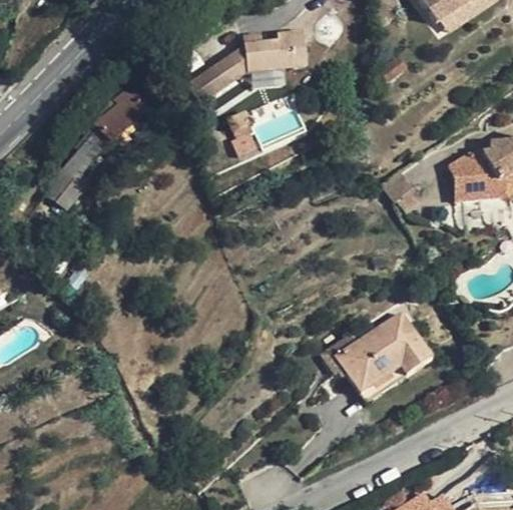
[(428,0),(441,17),(463,0),(428,0)]
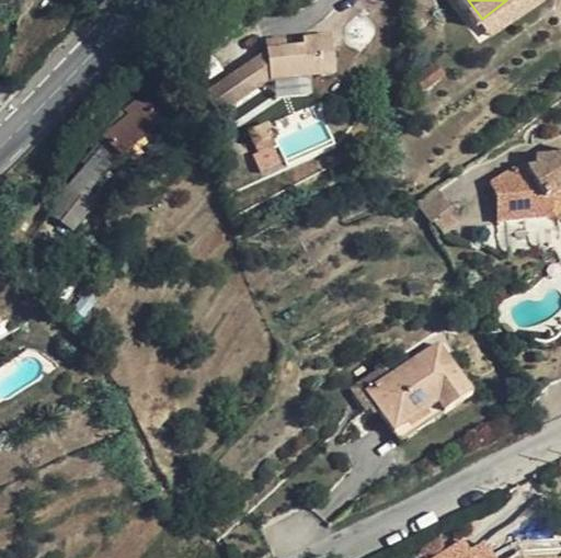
[(506,0),(482,19),(490,30),(521,8),(515,0),(506,0)]
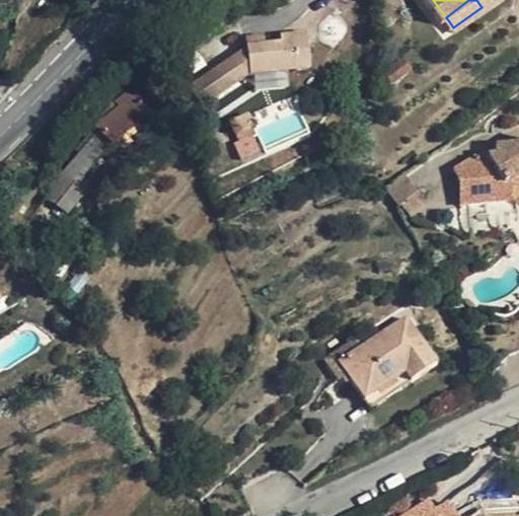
[(280,40),(265,42),(247,43),(188,84),(203,105),(248,74),(308,68),(305,30),(280,32),(280,40)]
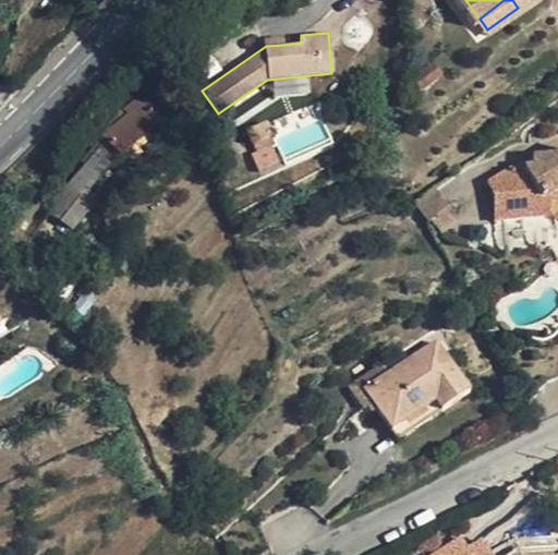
[(265,37),(266,46),(284,45),(283,36),(265,37)]
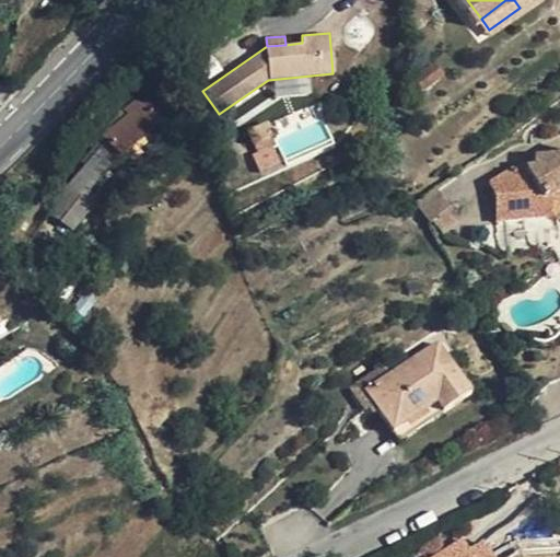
[(442,78),(432,62),(411,76),(421,91),(442,78)]
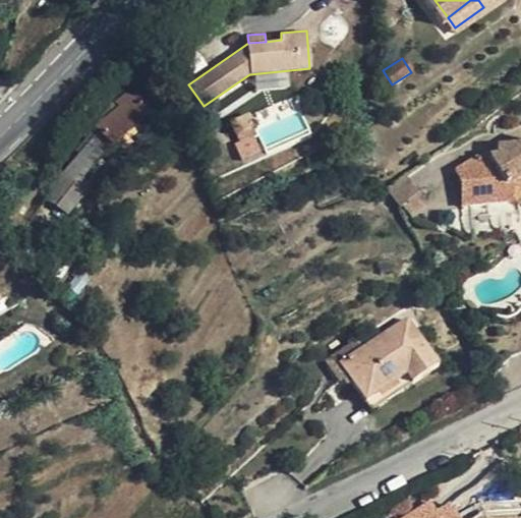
[(113,96),(99,111),(105,119),(97,126),(99,130),(109,144),(149,111),(136,93),(130,97),(126,91),(117,99),(113,96)]
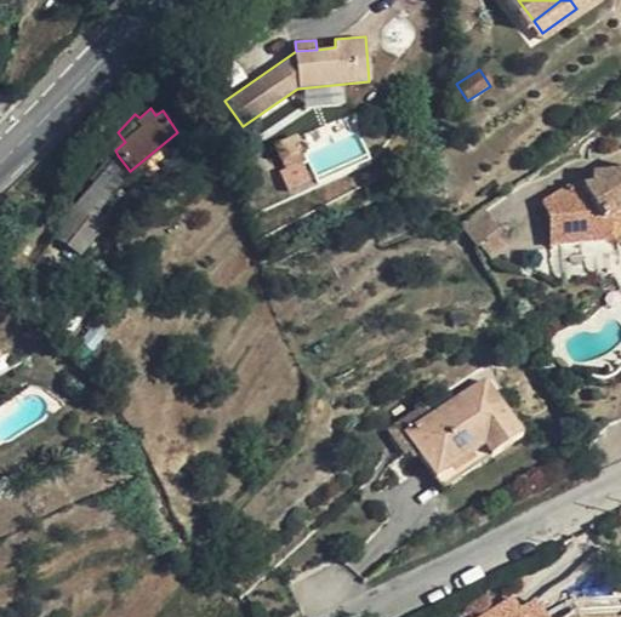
[(273,142),(292,186),(311,178),(291,133),(273,142)]
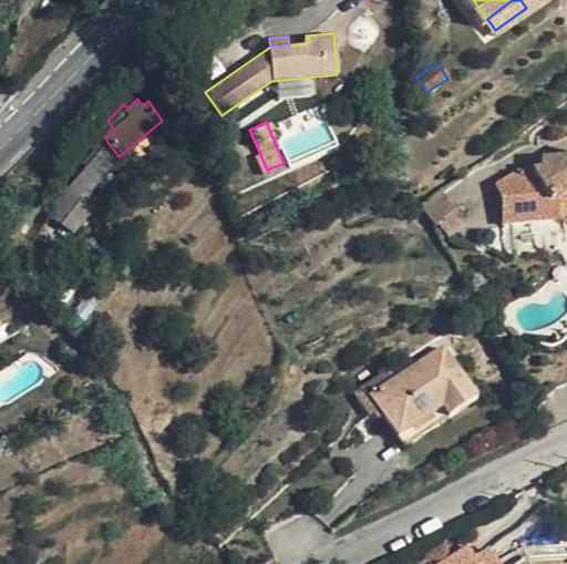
[(88,193),(119,156),(107,142),(58,202),(69,213),(62,223),(71,232),(96,202),(88,193)]
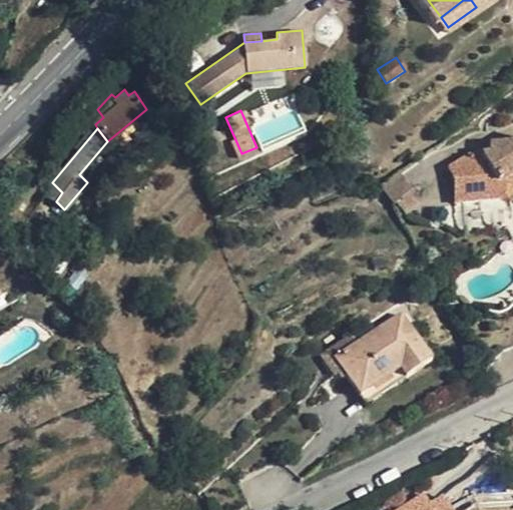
[(512,140),(510,143),(490,144),(490,154),(466,157),(448,168),(453,179),(454,205),(459,234),(502,224),(498,200),(500,196),(502,192),(502,185),(501,181),(512,174),(512,140)]
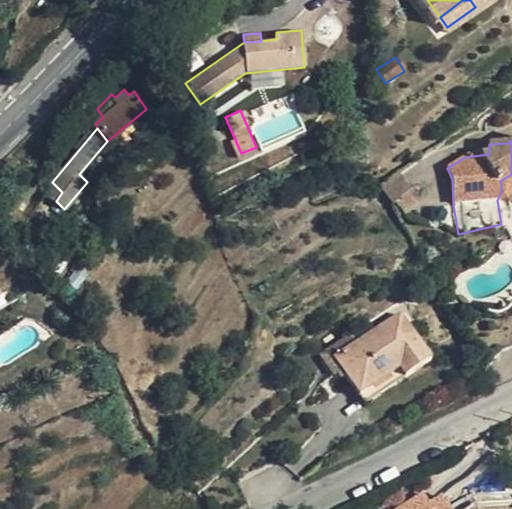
[(396,200),(412,187),(400,172),(380,183),(393,203),(396,200)]
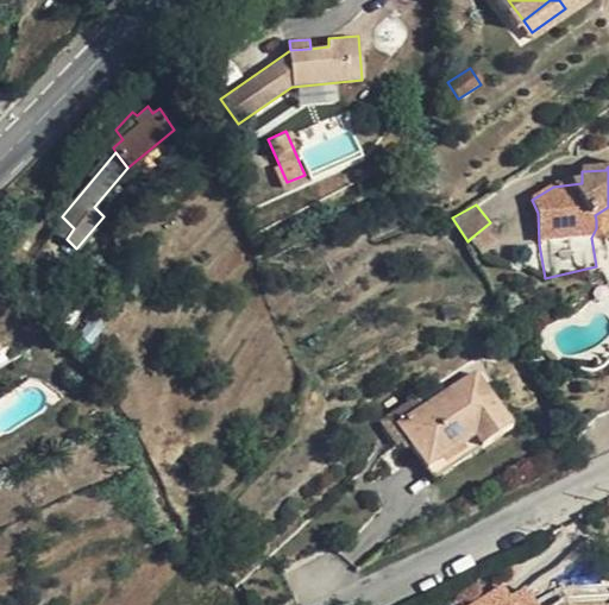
[(483,253),(501,237),(490,222),(471,238),(483,253)]
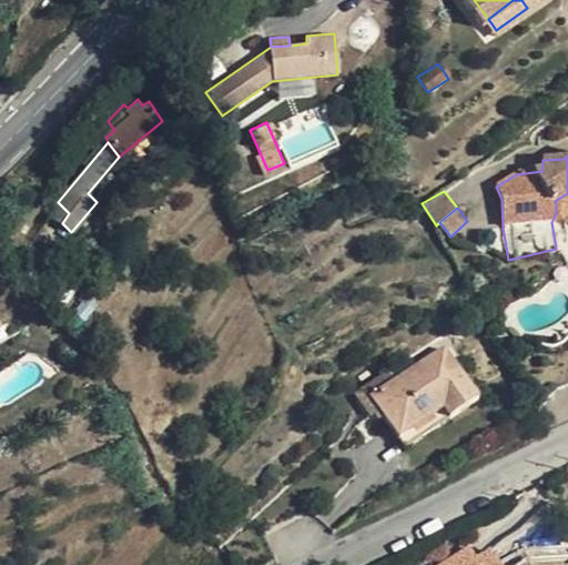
[(560,281),(567,276),(567,266),(567,264),(555,270),(560,281)]
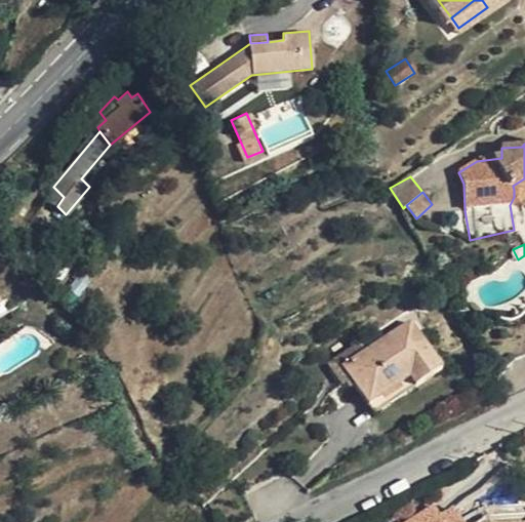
[(409,377),(415,386),(443,368),(411,321),(366,351),(344,365),(356,384),(369,403),(409,377)]
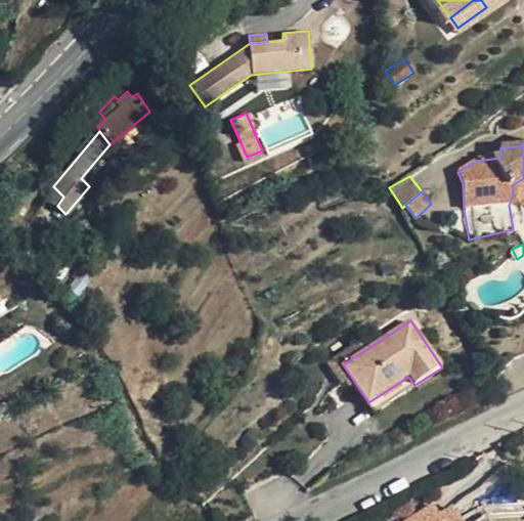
[(336,352),(343,364),(365,350),(358,339),(336,352)]
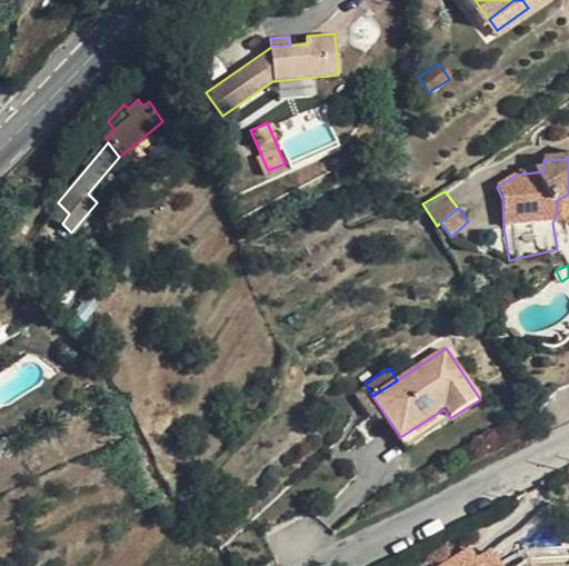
[(378,420),(386,416),(372,396),(357,406),(366,420),(375,415),(378,420)]
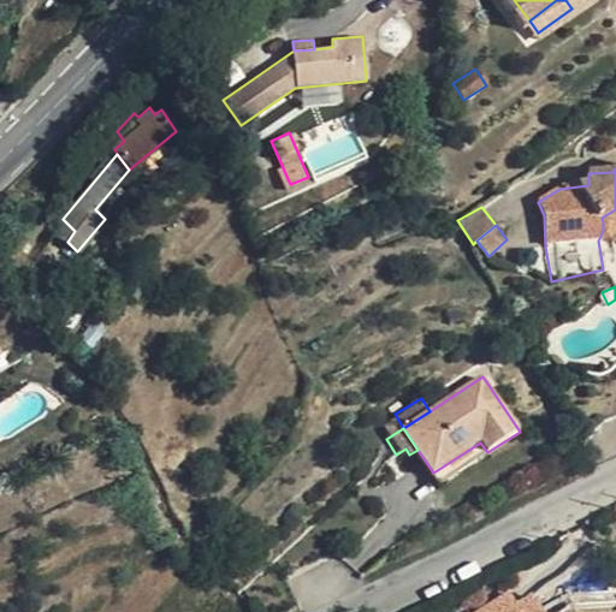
[(440,483),(487,452),(480,443),(433,473),(440,483)]
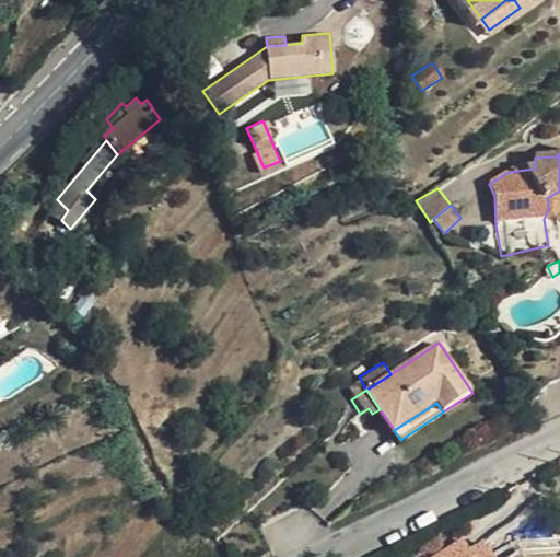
[(461,541),(434,556),(459,556),(467,552),(461,541)]
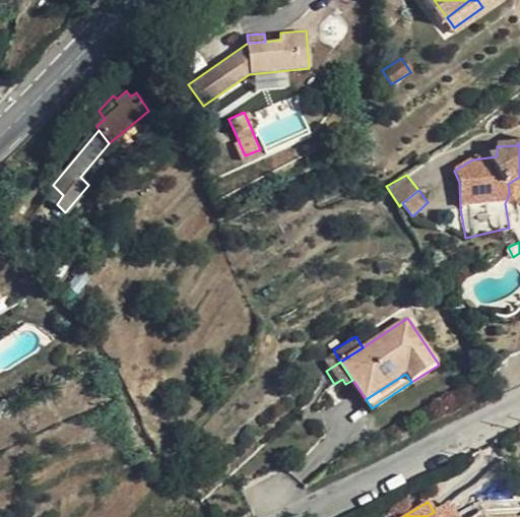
[(455,516),(447,504),(434,512),(427,516),(455,516)]
